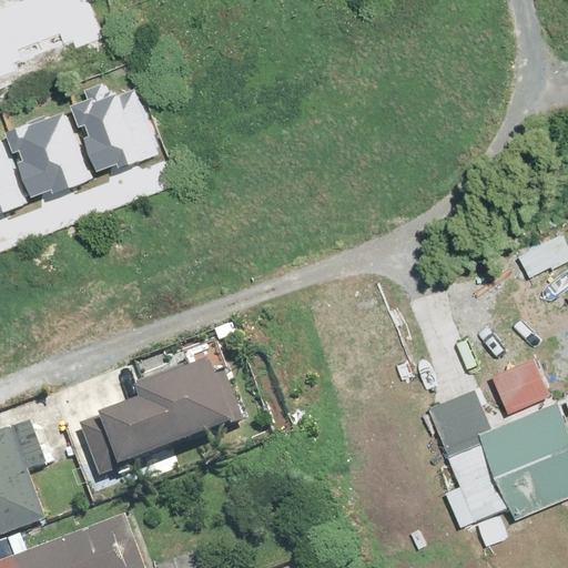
[(36,0),(0,12),(0,83),(26,75),(22,68),(83,47),(85,53),(114,42),(99,0),(36,0)]
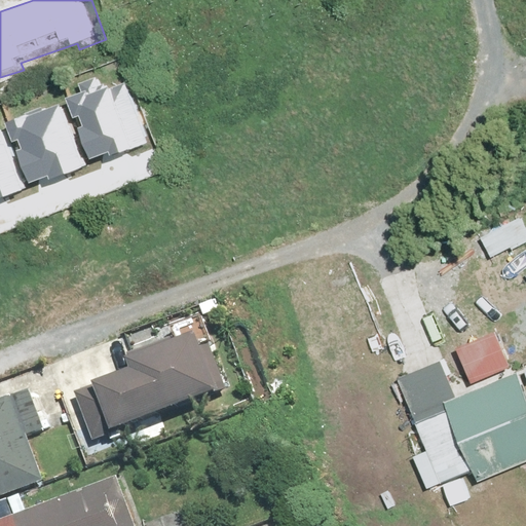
[(76,129),(88,160),(109,152),(111,157),(148,142),(123,81),(92,94),(90,89),(66,100),(73,117),(78,115),(83,126),(76,129)]
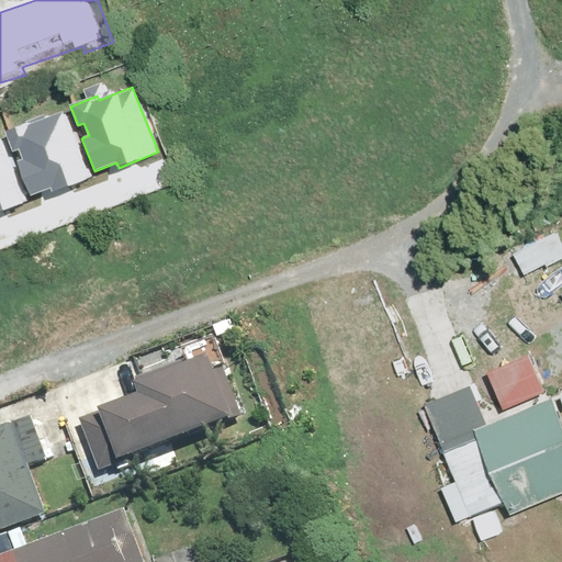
[(13,165),(27,198),(48,189),(51,194),(90,178),(64,113),(31,126),(29,122),(2,133),(10,152),(15,149),(21,161),(13,165)]
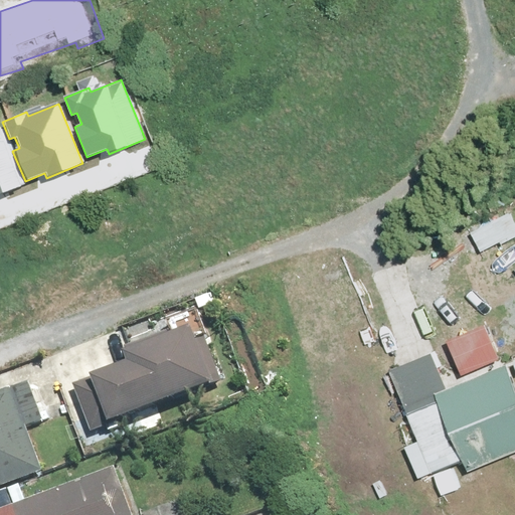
[(0,194),(24,185),(1,126),(0,126),(0,194)]
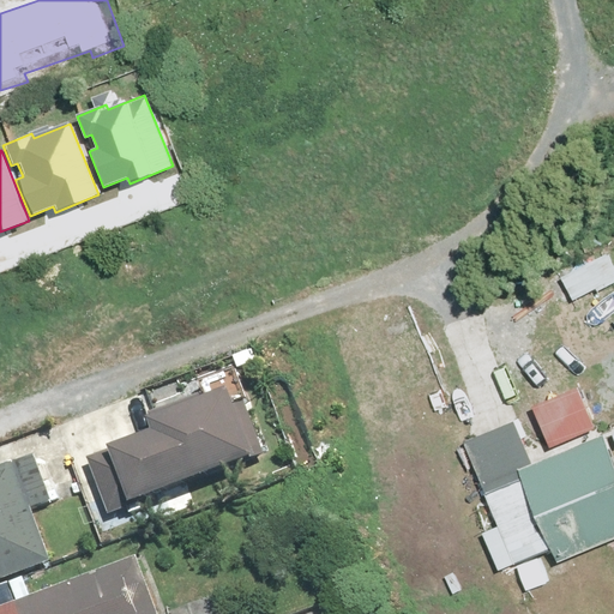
[(80,469),(104,530),(268,469),(235,384),(145,419),(154,441),(80,469)]
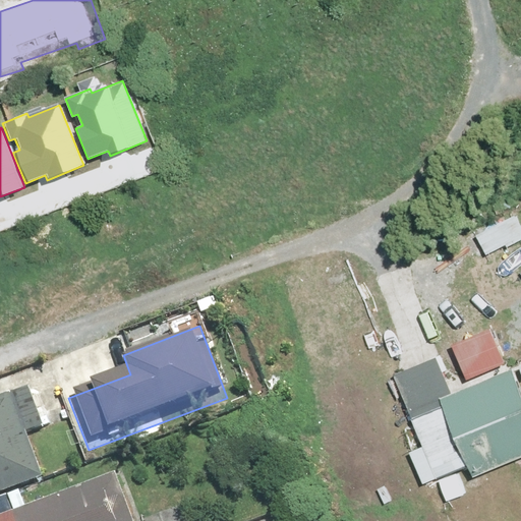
[(520,375),(518,367),(457,393),(442,357),(399,375),(444,478),(474,465),(479,476),(520,458),(520,375)]
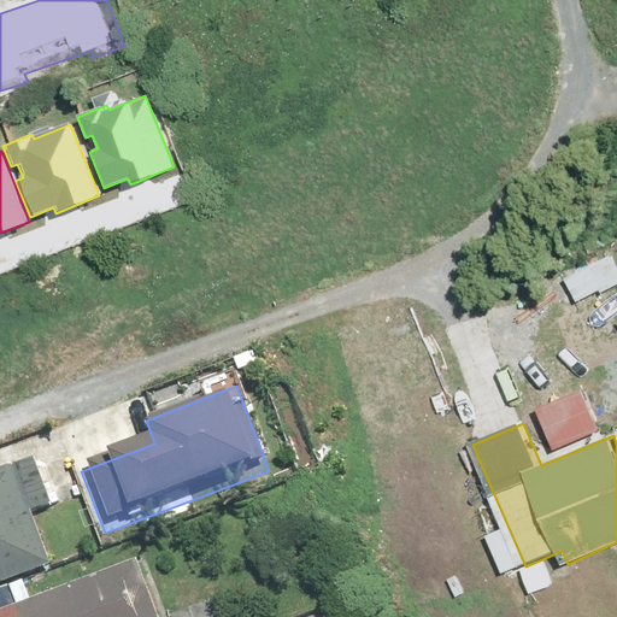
[(0,587),(56,566),(35,510),(54,503),(39,462),(0,476),(0,587)]
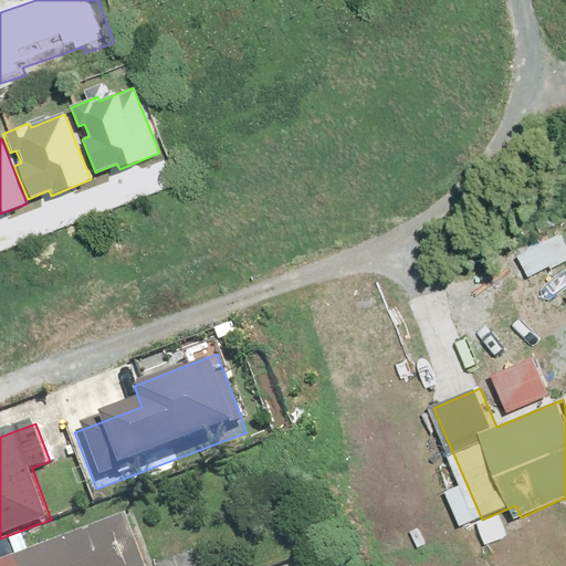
[(147,565),(129,517),(0,565),(147,565)]
